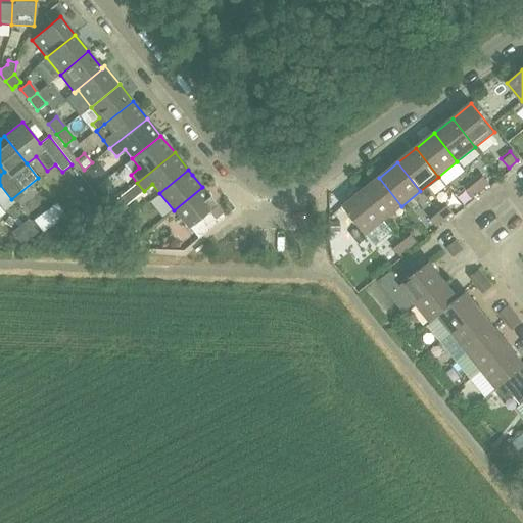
[(481,174),(473,181),(480,190),(489,183),(481,174)]
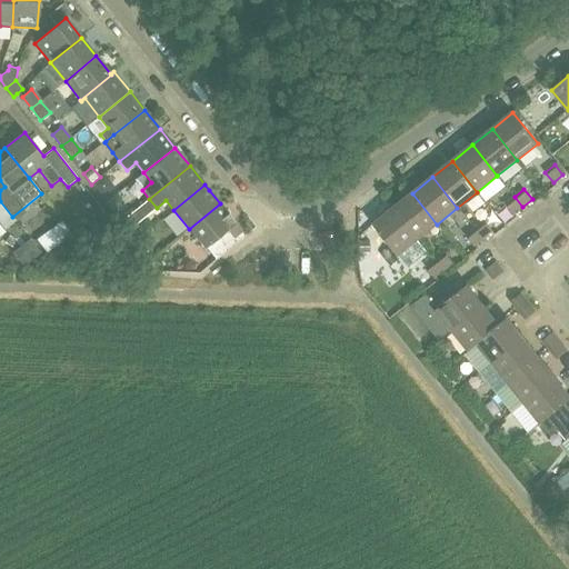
[(412,193),(392,209),(417,240),(437,225),(412,193)]
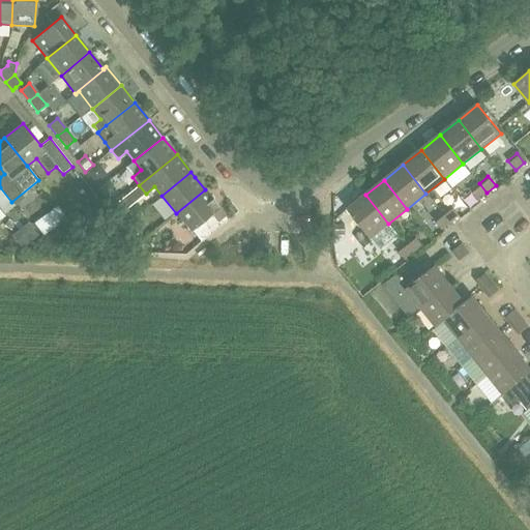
[(112,206),(120,200),(107,182),(98,188),(112,206)]
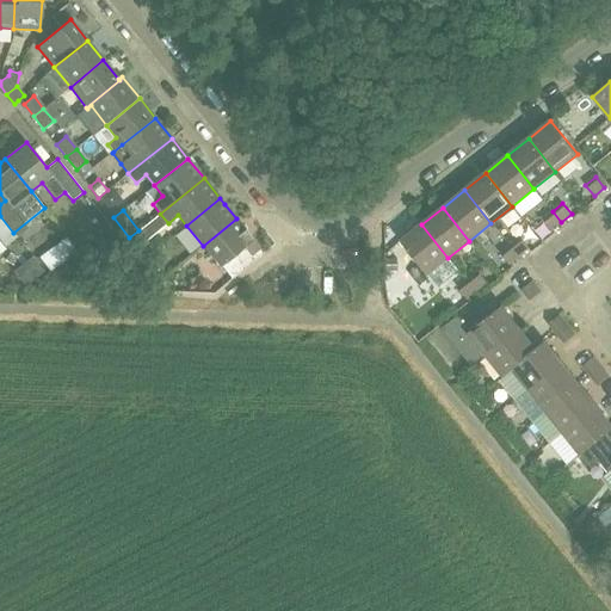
[(551,230),(561,222),(553,211),(543,218),(551,230)]
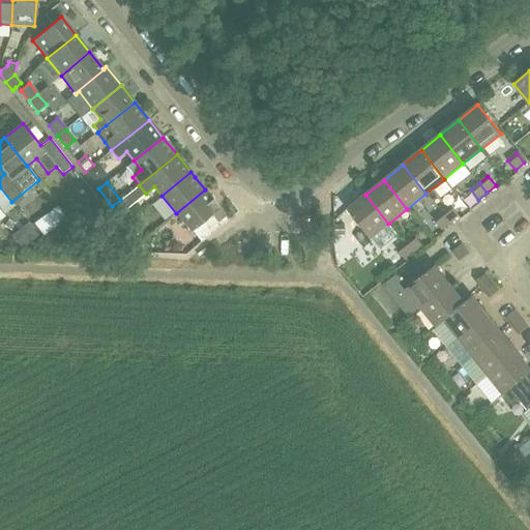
[(0,207),(5,213),(15,206),(11,202),(0,187),(0,207)]
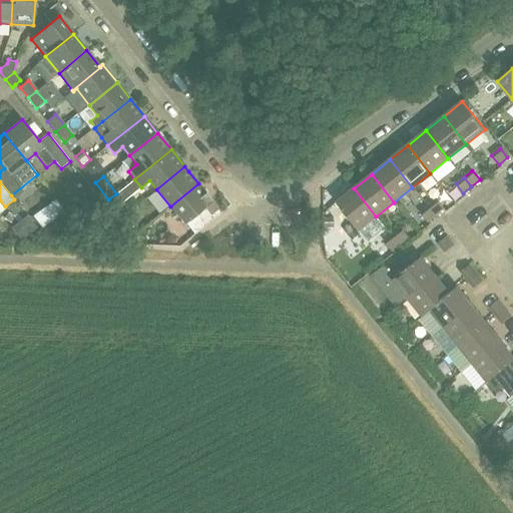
[(191,232),(211,216),(219,209),(198,183),(170,206),(191,232)]
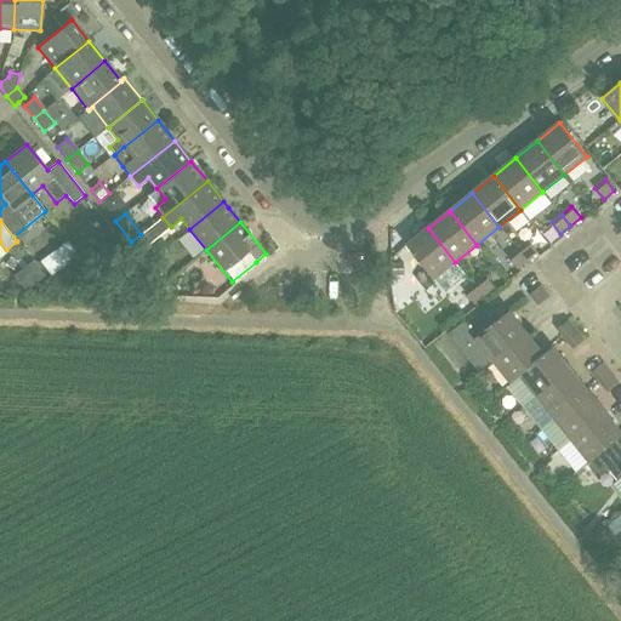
[(434,279),(455,262),(428,228),(408,245),(434,279)]
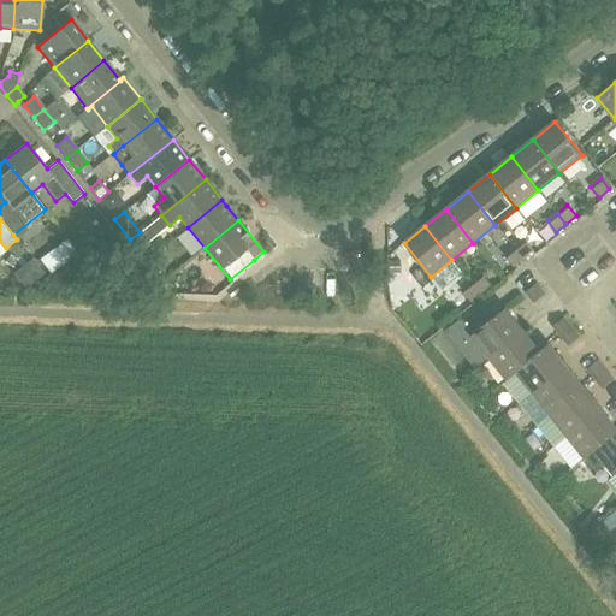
[(141,231),(131,240),(140,249),(149,242),(141,231)]
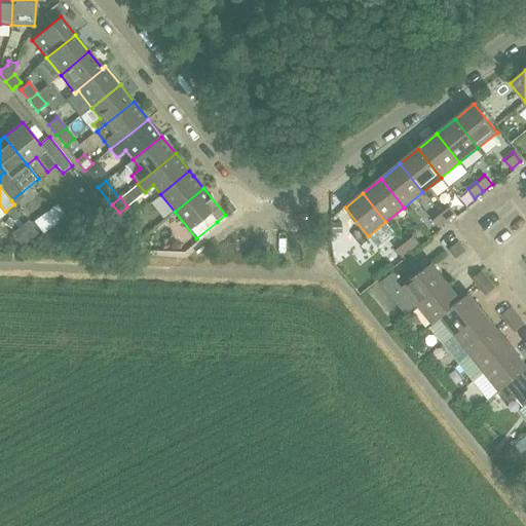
[(439,211),(447,221),(455,214),(448,204),(439,211)]
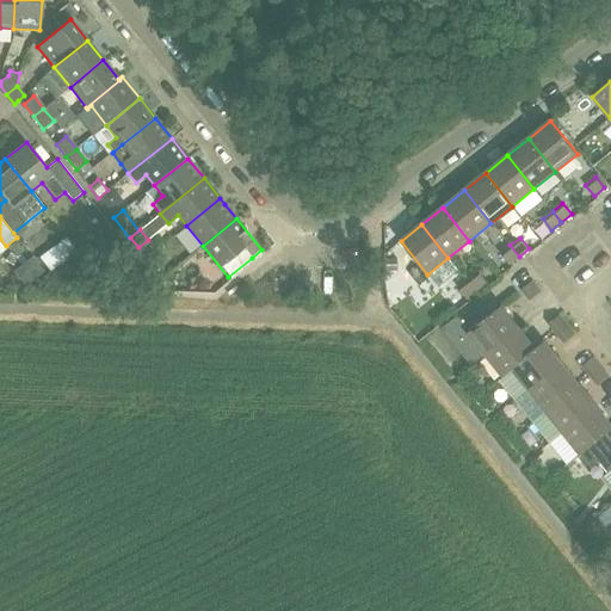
[(69,241),(55,252),(63,263),(78,253),(69,241)]
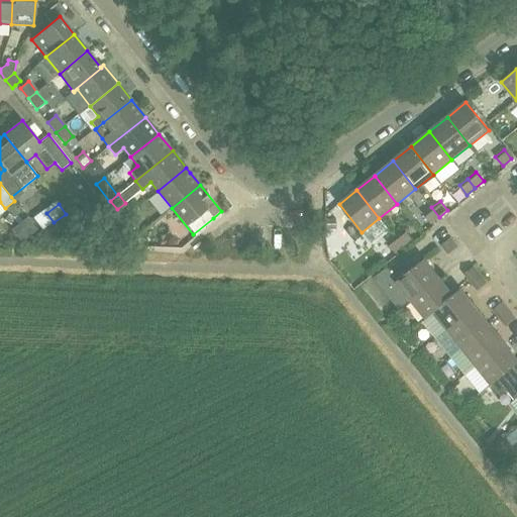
[(431,223),(439,217),(431,207),(423,214),(431,223)]
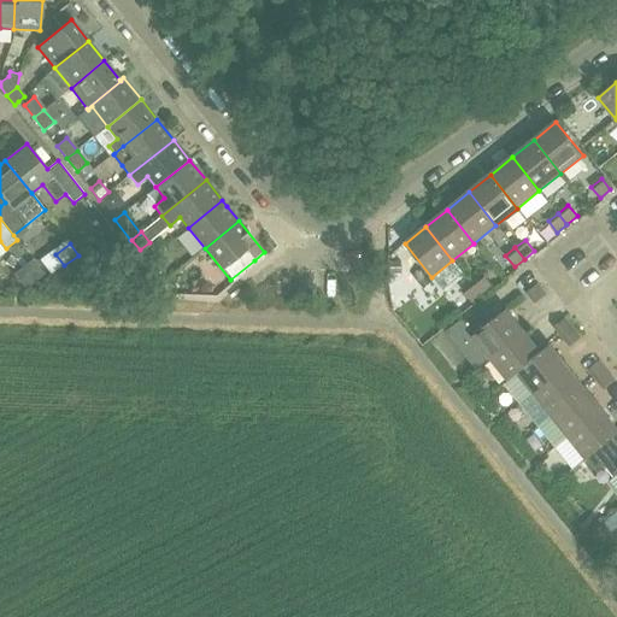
[(147,260),(158,274),(168,265),(158,253),(147,260)]
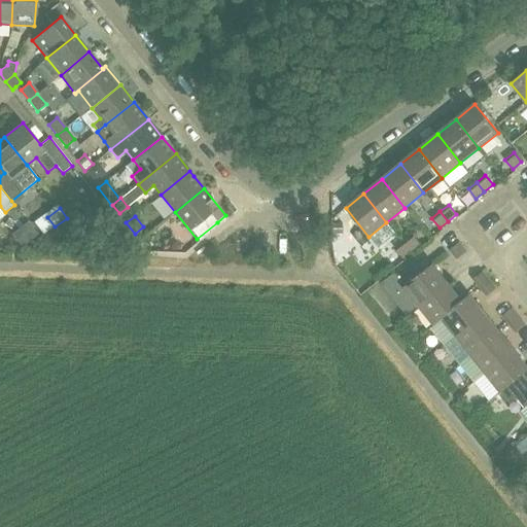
[(343,224),(332,224),(332,235),(343,235),(343,224)]
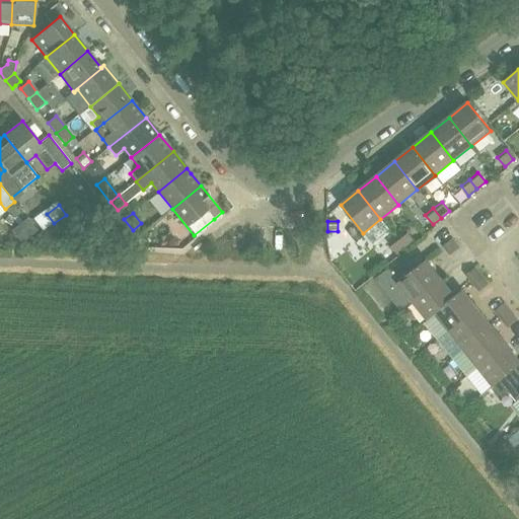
[(405,230),(397,237),(405,246),(414,240),(405,230)]
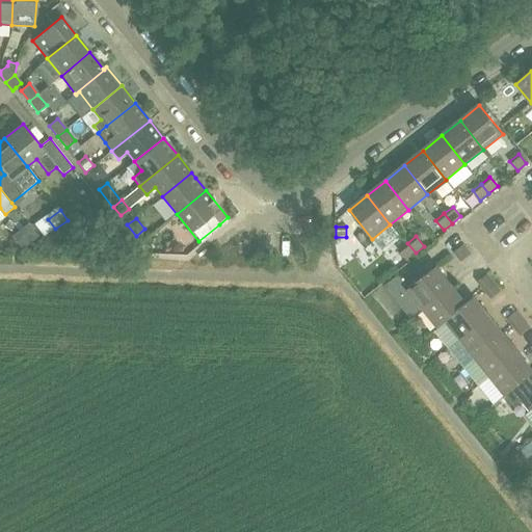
[(406,260),(416,253),(407,243),(399,249),(406,260)]
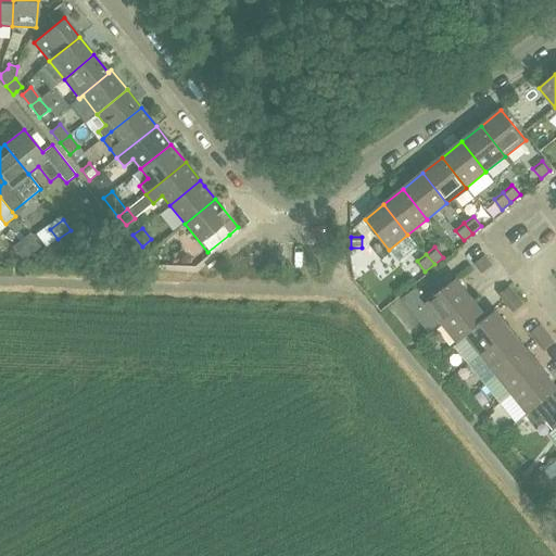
[(492,265),(485,256),(475,264),(482,274),(492,265)]
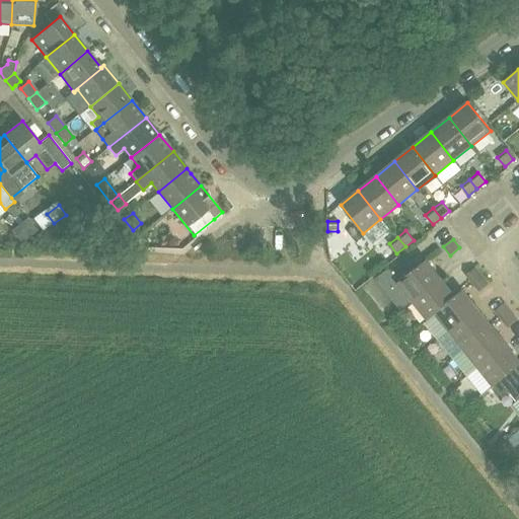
[(397,283),(413,301),(441,279),(426,261),(397,283)]
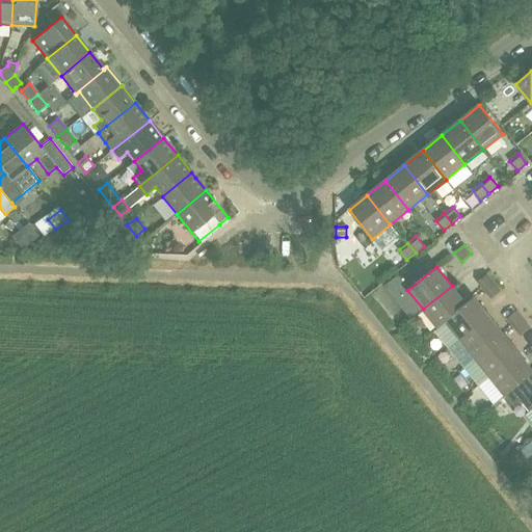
[(478,282),(484,291),(495,283),(487,274),(478,282)]
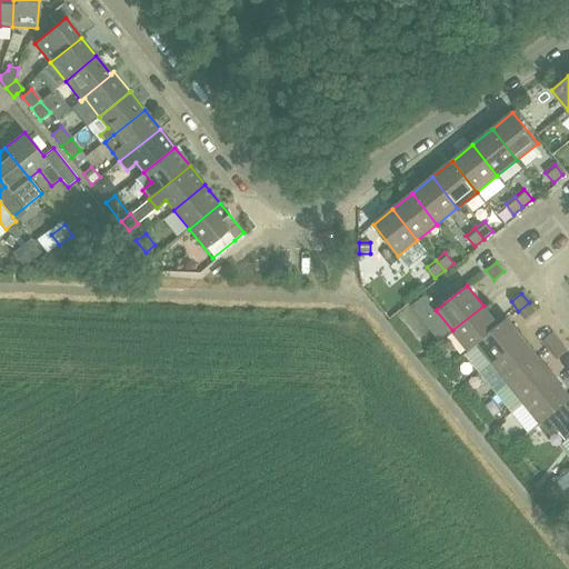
[(529,302),(518,311),(526,320),(536,311),(529,302)]
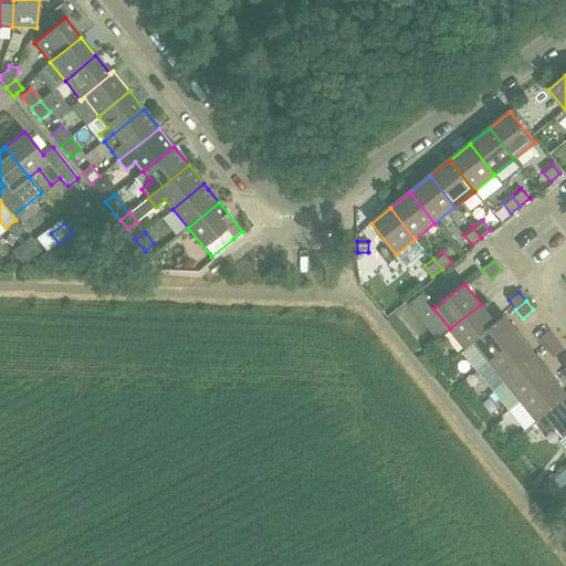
[(474,343),(496,323),(481,304),(450,328),(467,349),(474,343)]
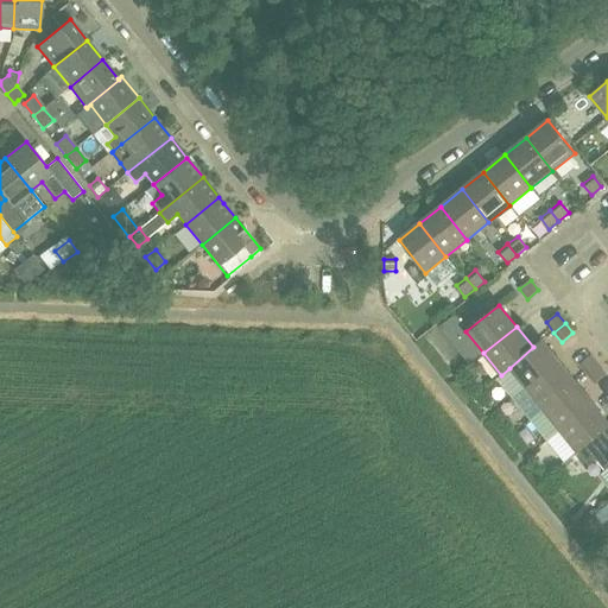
[(510,368),(526,388),(559,362),(542,340),(533,347),(510,368)]
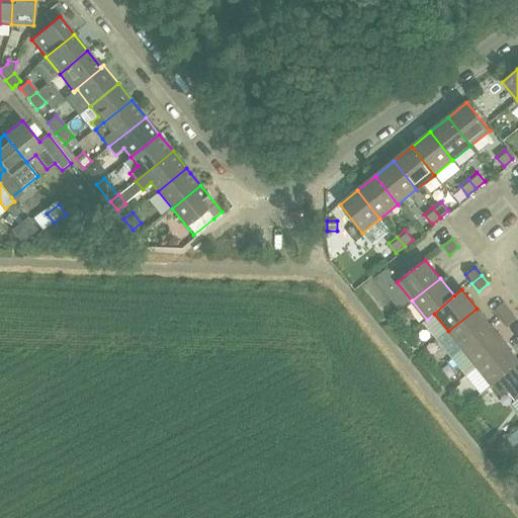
[(494,311),(501,319),(510,312),(504,303),(494,311)]
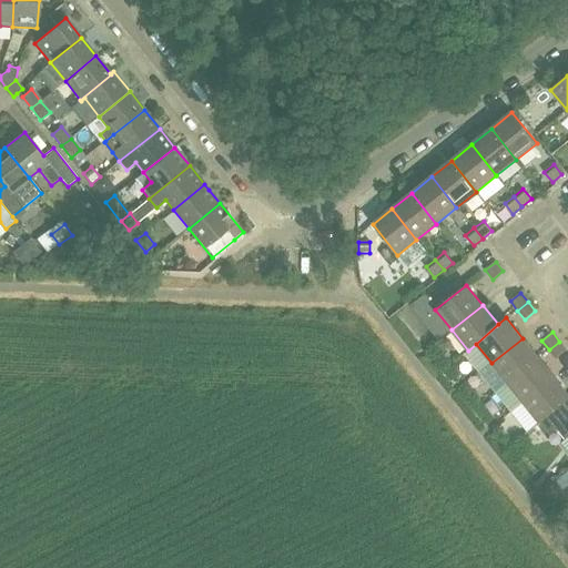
[(508,383),(539,358),(523,338),(492,363),(508,383)]
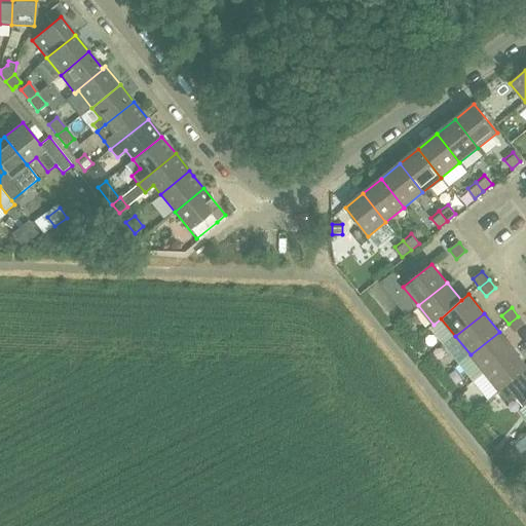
[(525,325),(518,316),(509,324),(516,333),(525,325)]
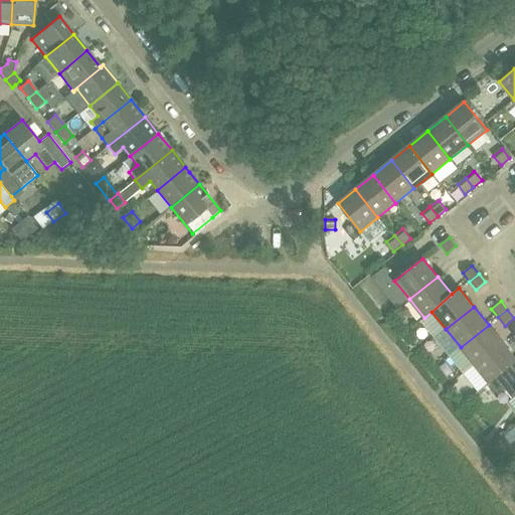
[(461,347),(475,365),(503,343),(489,325),(461,347)]
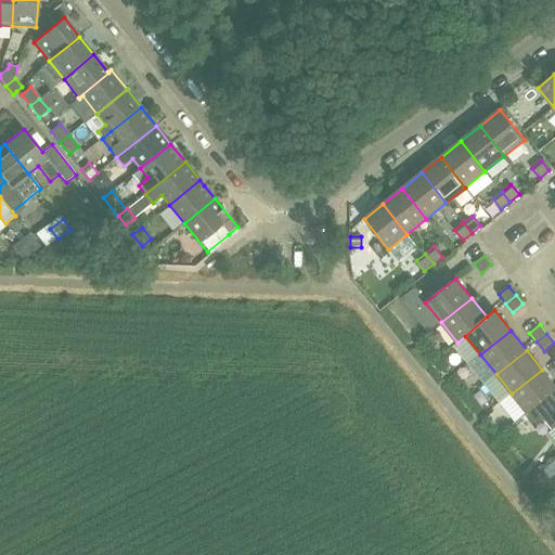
[(527,413),(554,390),(554,385),(542,370),(512,394),(527,413)]
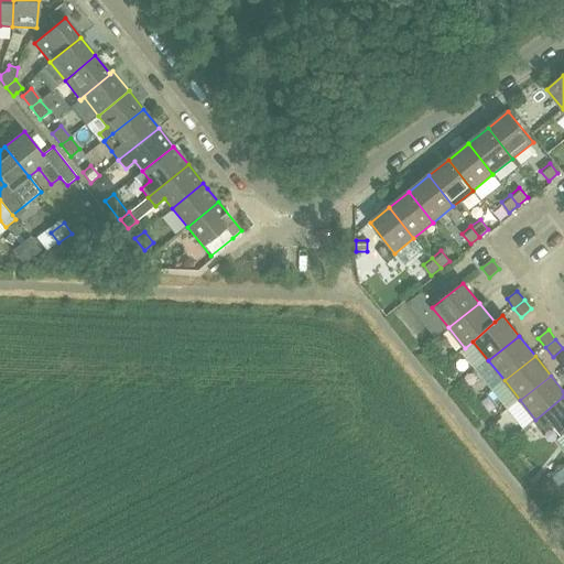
[(563,397),(535,420),(545,432),(553,425),(563,437),(563,435),(563,397)]
